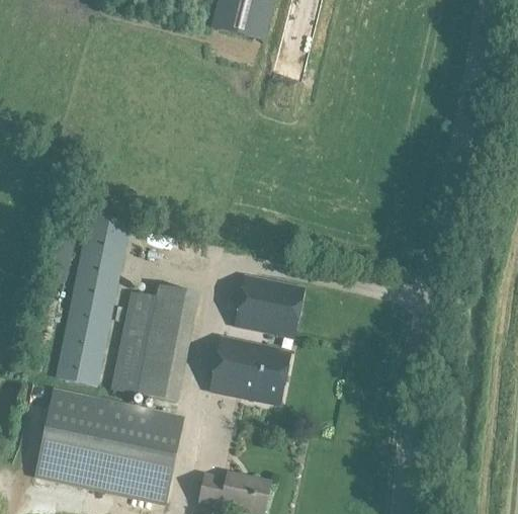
[(264,39),(273,0),(217,0),(210,27),(264,39)]
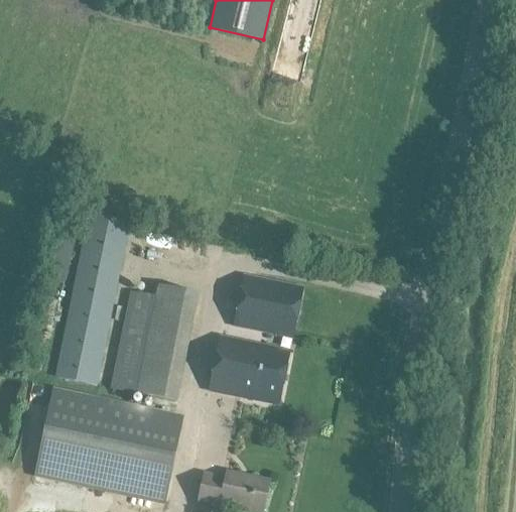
[(88,217),(80,255),(55,376),(97,384),(129,225),(88,217)]
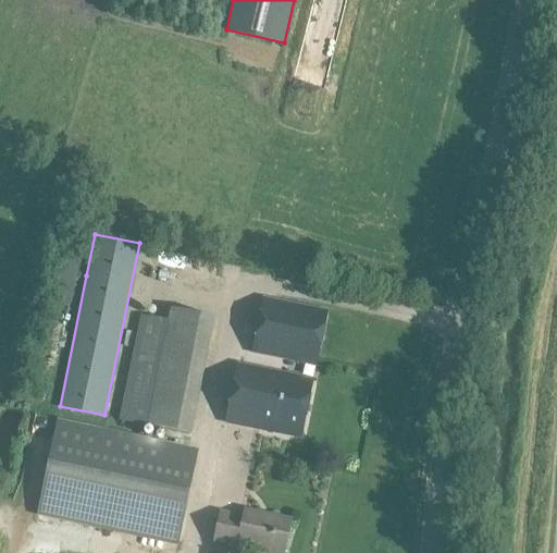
[(297,358),(296,360),(318,365),(327,308),(263,295),(251,351),(297,358)]
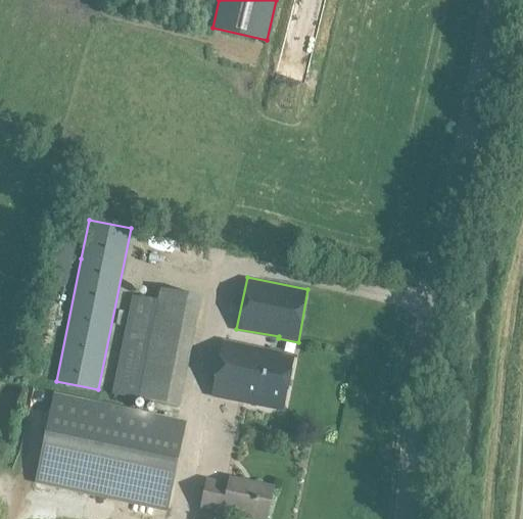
[(157,299),(138,397),(177,407),(201,296),(160,287),(157,299)]
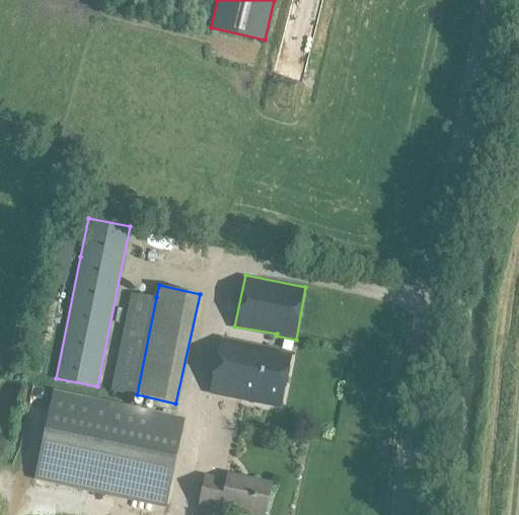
[(156,297),(131,291),(110,389),(137,394),(156,297)]
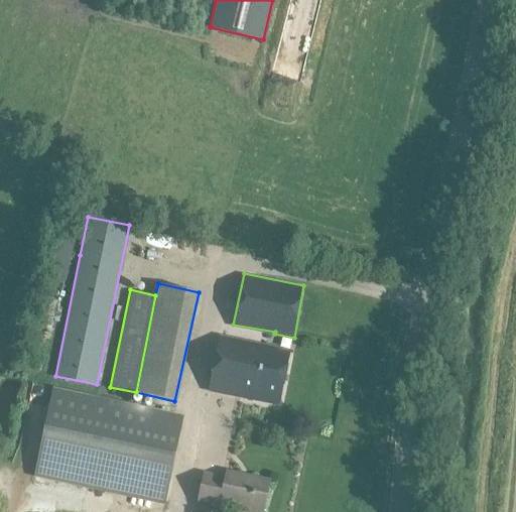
[(278,401),(288,350),(221,336),(211,388),(278,401)]
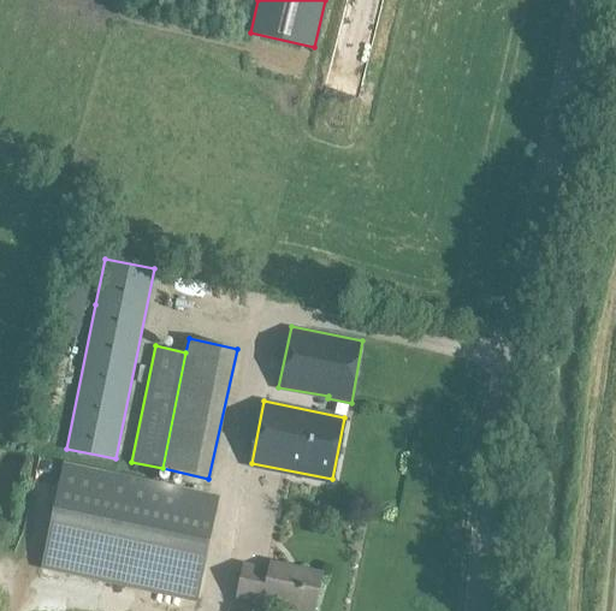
[(218,493),(65,460),(43,564),(196,597),(218,493)]
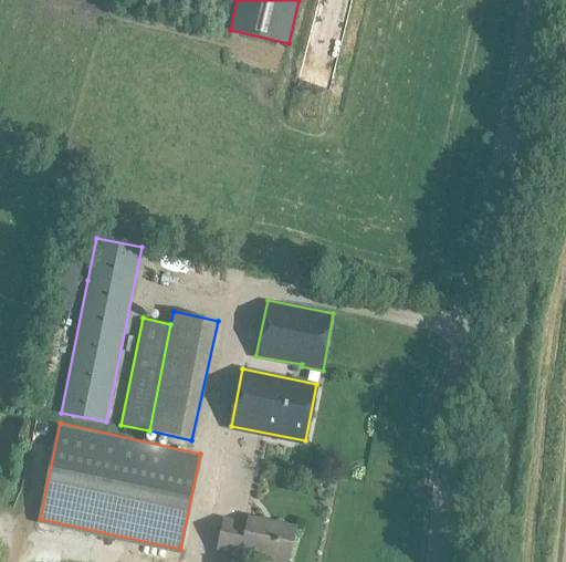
[(284,561),(289,561),(295,527),(252,518),(250,529),(222,523),(217,553),(244,559),(245,554),(284,561)]
